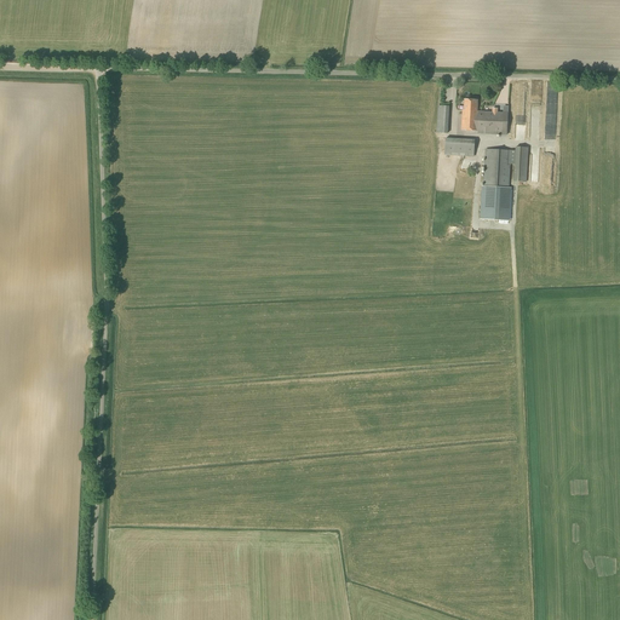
[(509,113),(477,112),(477,101),(464,99),(464,110),(463,110),(461,130),(476,131),(477,131),(477,135),(506,136),(509,113)]
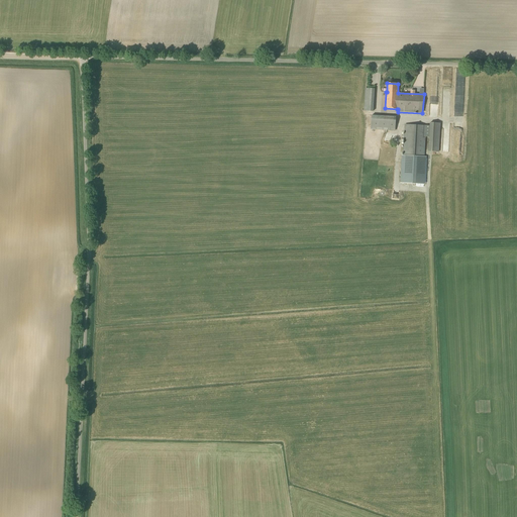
[(374,111),(375,89),(366,88),(364,111),(374,111)]
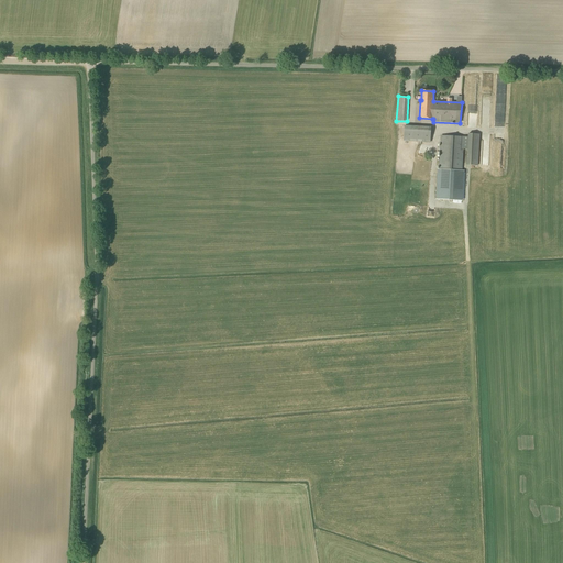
[(430,143),(431,128),(405,125),(404,141),(430,143)]
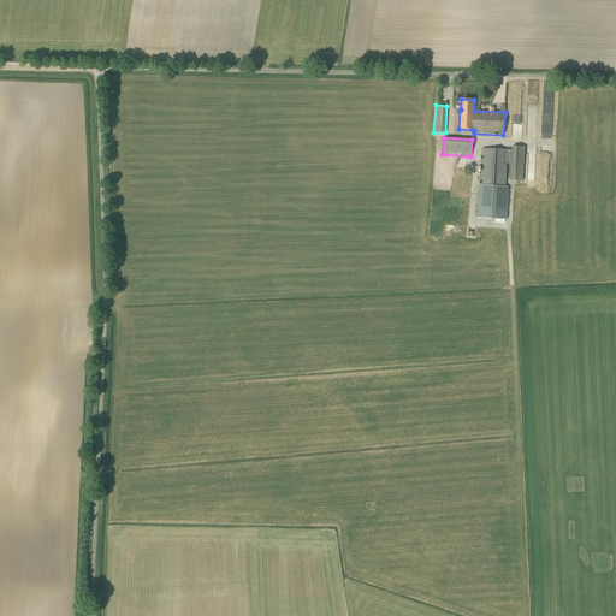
[(523,181),(525,147),(513,146),(510,181),(523,181)]
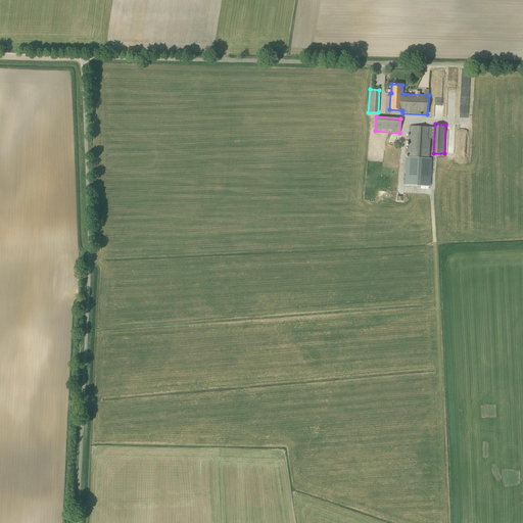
[(429,159),(431,127),(410,126),(408,158),(407,158),(405,185),(430,187),(431,159),(429,159)]
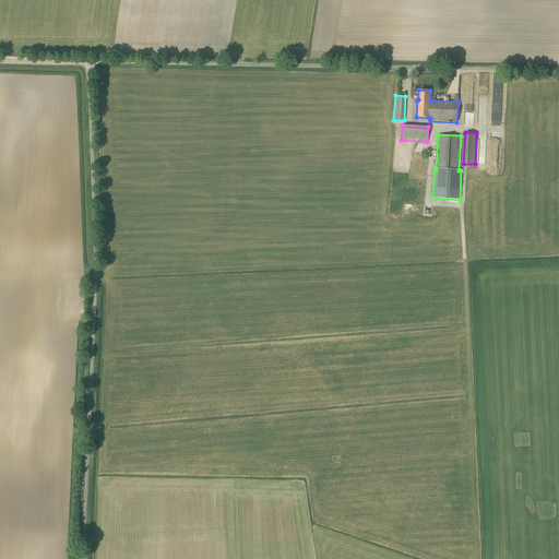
[(494,164),(500,164),(501,138),(494,138),(494,140),(496,140),(495,143),(496,143),(495,147),(492,147),(492,154),(495,154),(494,164)]
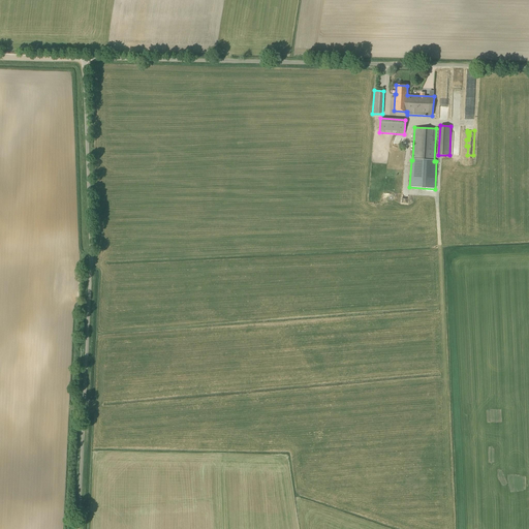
All buildings are outlined.
